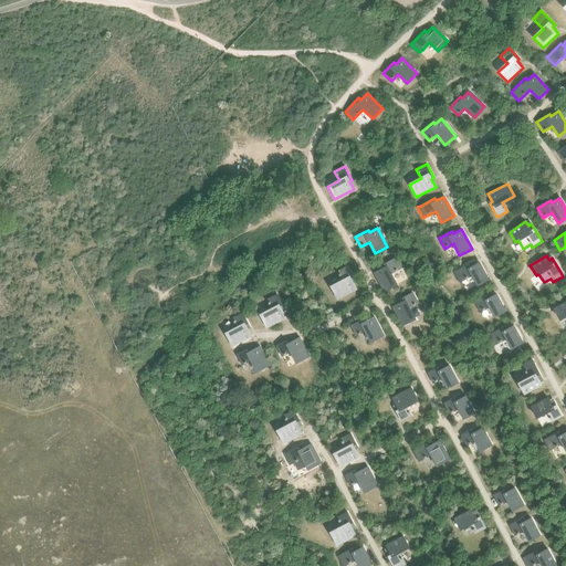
[(381,269),(374,273),(384,292),(397,285),(390,274),(399,269),(404,266),(398,257),(394,259),(380,266),(381,269)]
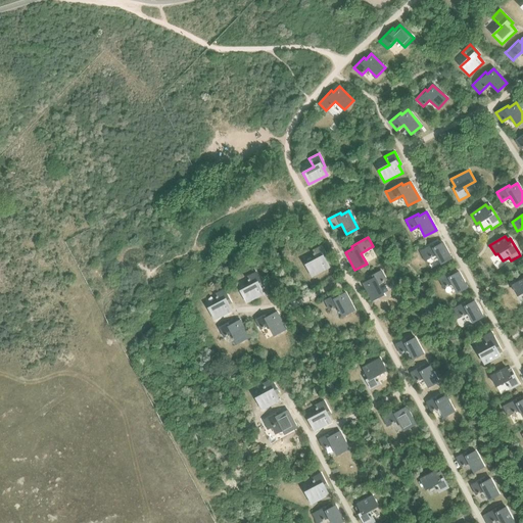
[(423,249),(420,251),(425,260),(428,258),(436,254),(441,264),(452,258),(442,242),(438,245),(437,242),(423,249)]
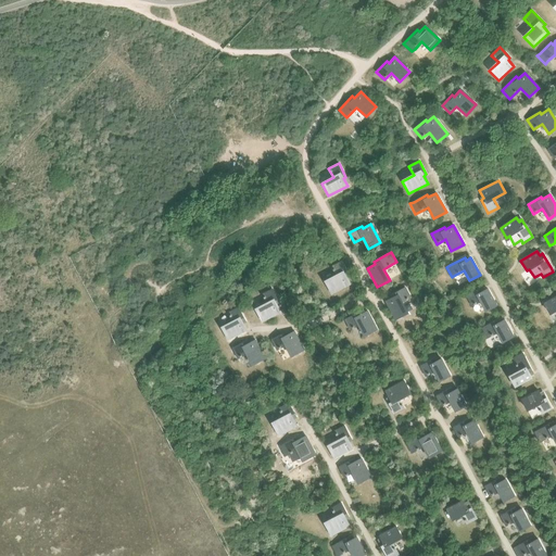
[(350,283),(346,276),(349,275),(341,262),(331,267),(336,276),(325,281),(331,294),(350,283)]
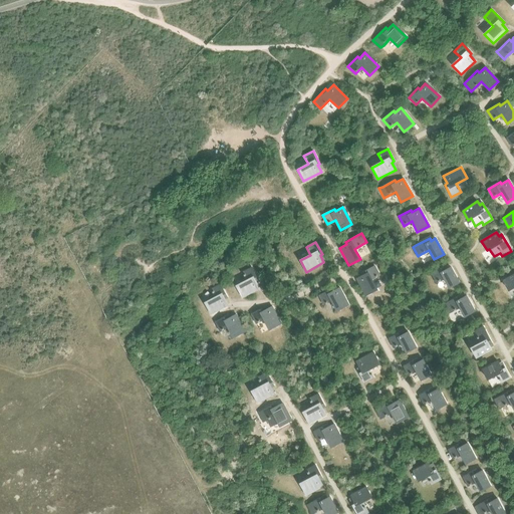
[(376,290),(371,279),(379,275),(374,266),(362,272),(363,275),(356,278),(365,296),(376,290)]
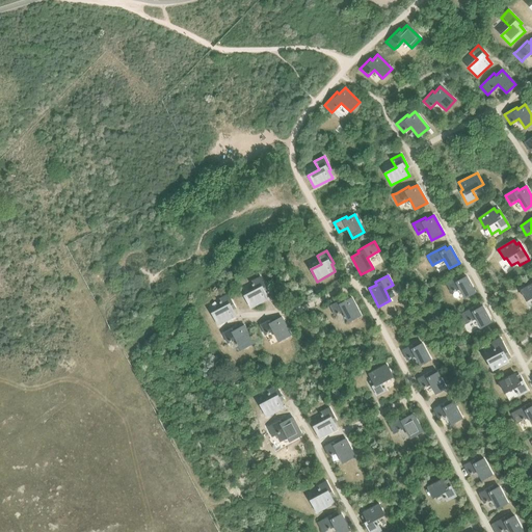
[(475,292),(467,276),(462,278),(460,275),(447,284),(452,293),(460,288),(466,297),(475,292)]
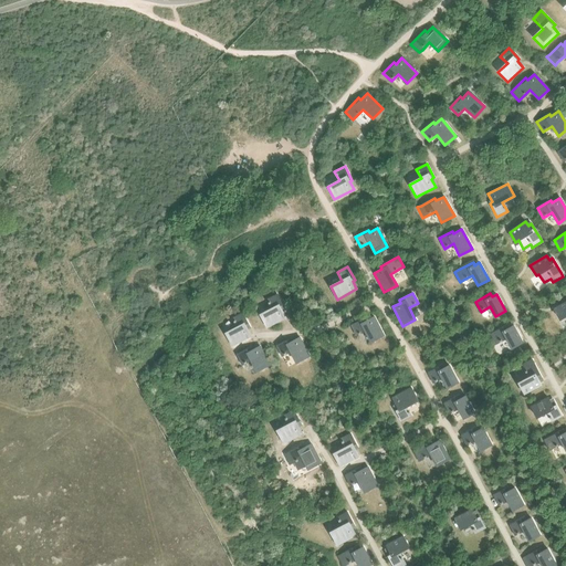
[(285,317),(282,310),(284,308),(278,295),(266,300),(271,308),(260,315),(266,327),(285,317)]
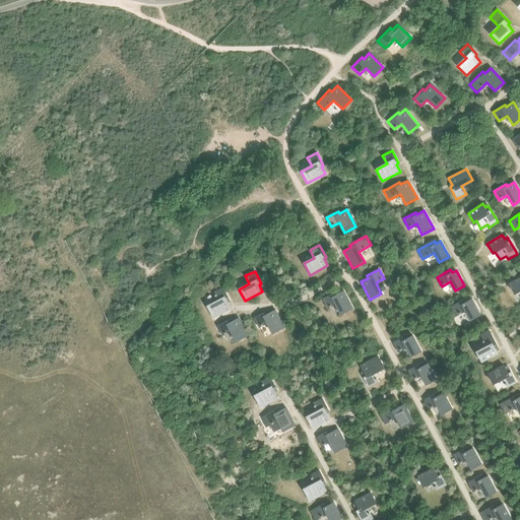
[(519,277),(509,283),(514,294),(519,289),(519,277)]
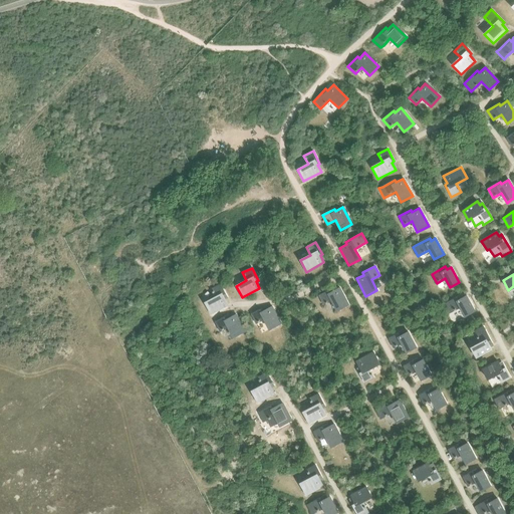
[(228,305),(224,298),(227,297),(220,284),(211,289),(215,297),(205,303),(211,314),(228,305)]
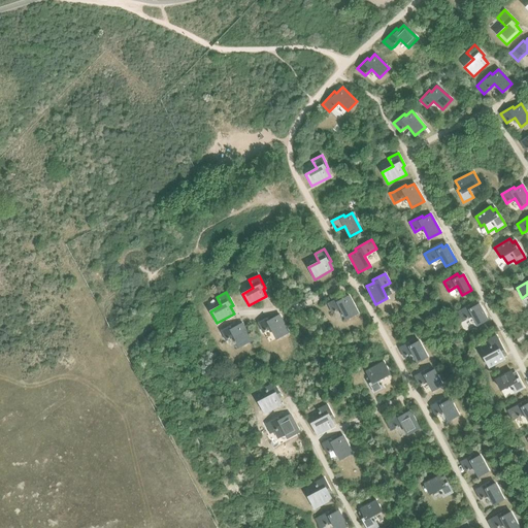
[(358,314),(349,295),(341,299),(340,297),(327,303),(332,312),(340,308),(347,320),(358,314)]
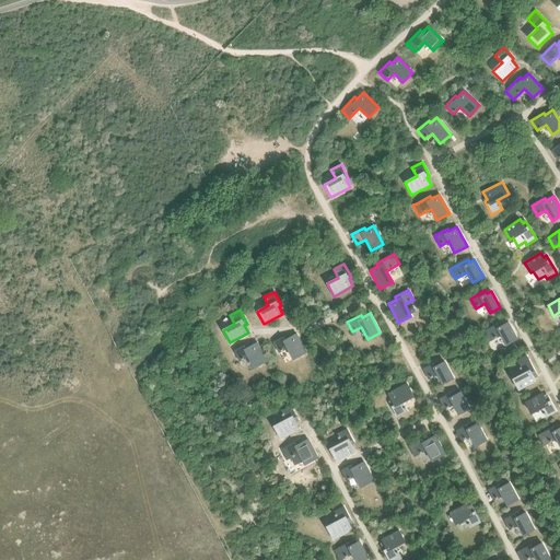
[(487,329),(483,331),(489,341),(492,339),(501,335),(506,345),(517,339),(508,322),(503,325),(502,322),(487,329)]
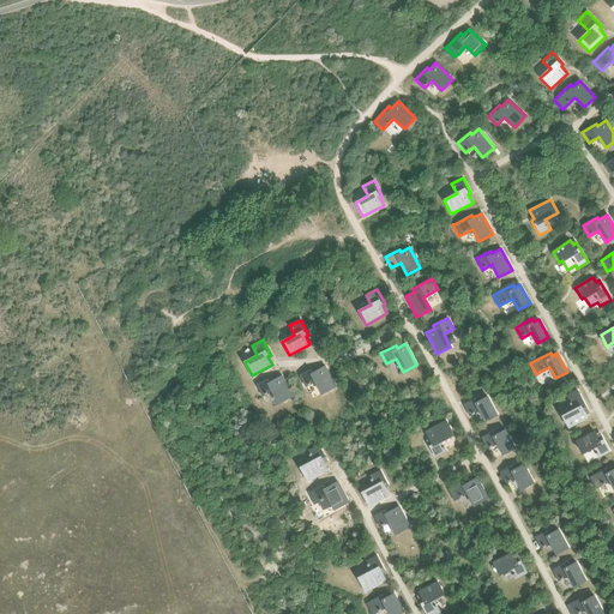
[(336,387),(325,366),(317,371),(314,368),(300,375),(306,386),(315,381),(321,393),(336,387)]
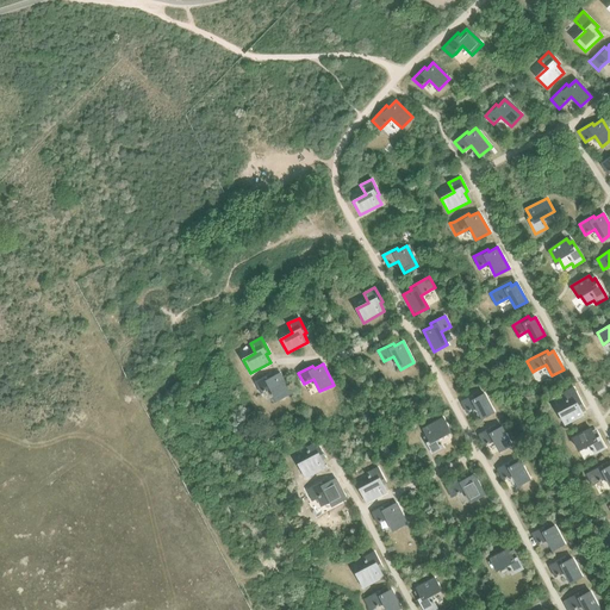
[(291,393),(280,373),(272,378),(269,374),(255,383),(261,393),(271,388),(277,400),(291,393)]
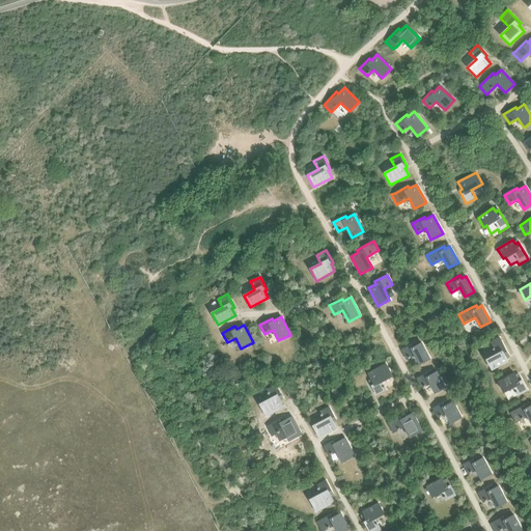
[(496,355),(486,360),(492,369),(507,361),(505,357),(508,356),(499,337),(490,342),(496,355)]
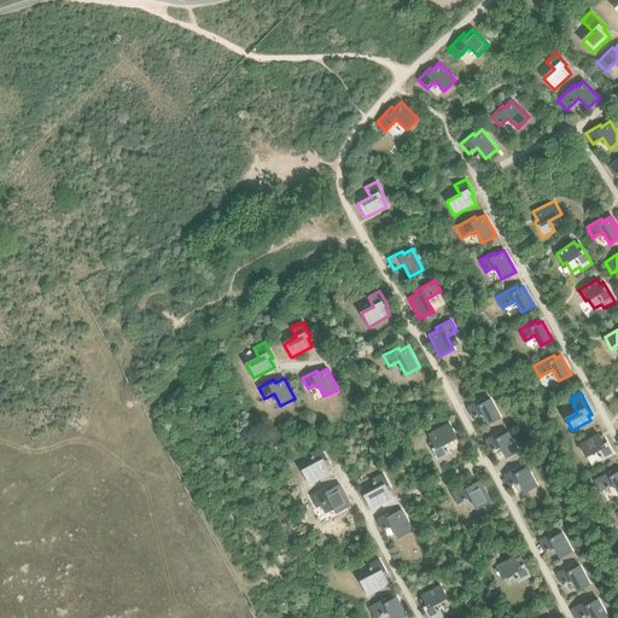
[(500,418),(490,400),(485,402),(483,398),(467,407),(473,418),(483,413),(489,424),(500,418)]
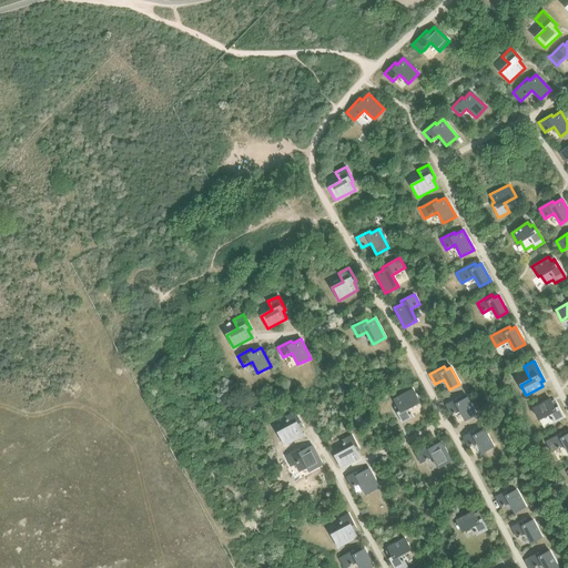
[(408,408),(419,402),(413,389),(394,399),(397,407),(395,408),(403,422),(413,416),(408,408)]
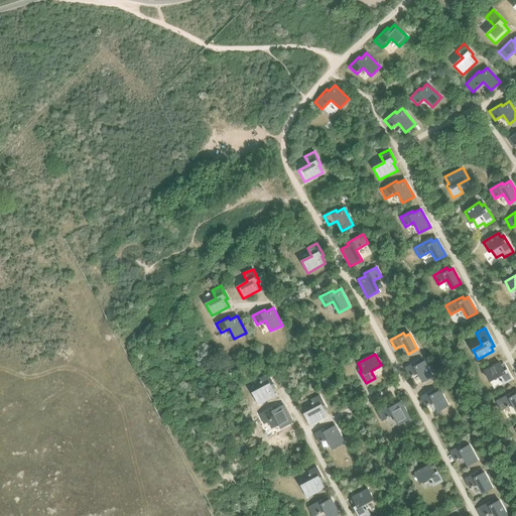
[(432,376),(424,361),(420,363),(418,360),(405,368),(410,377),(418,373),(423,382),(432,376)]
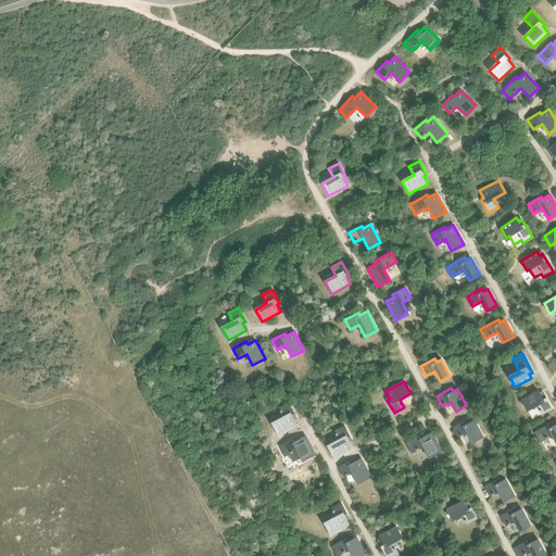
[(552,408),(544,393),(541,395),(539,391),(521,400),(527,409),(536,405),(542,414),(552,408)]
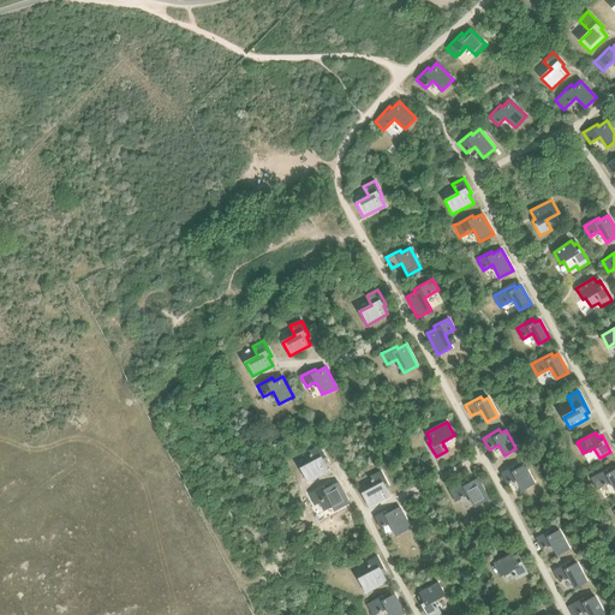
[(328,471),(324,463),(327,461),(320,446),(308,452),(314,461),(300,469),(308,482),(328,471)]
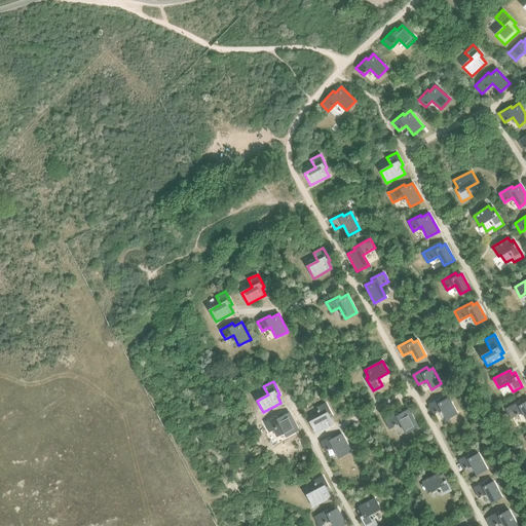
[(457,413),(448,398),(444,400),(443,397),(428,405),(434,414),(442,410),(447,418),(457,413)]
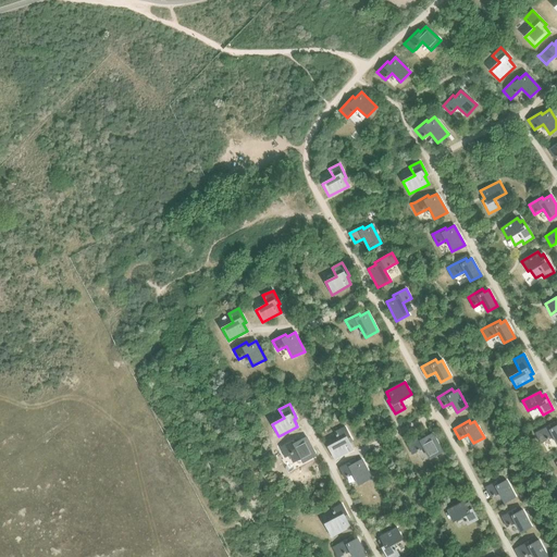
[(540,431),(535,433),(541,443),(545,441),(554,436),(556,442),(556,424),(556,426),(554,423),(540,431)]
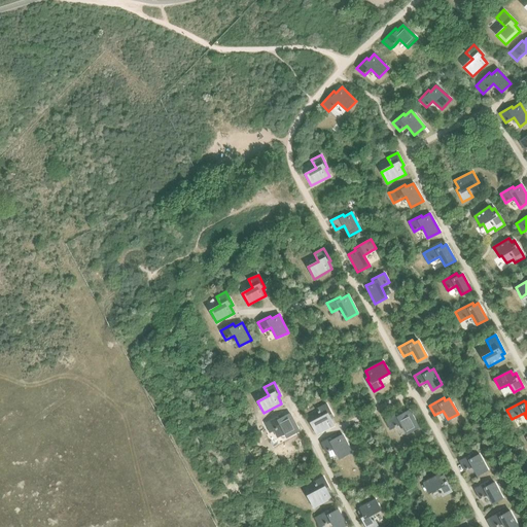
[(335,425),(330,418),(332,417),(326,403),(317,409),(321,417),(310,423),(316,434),(335,425)]
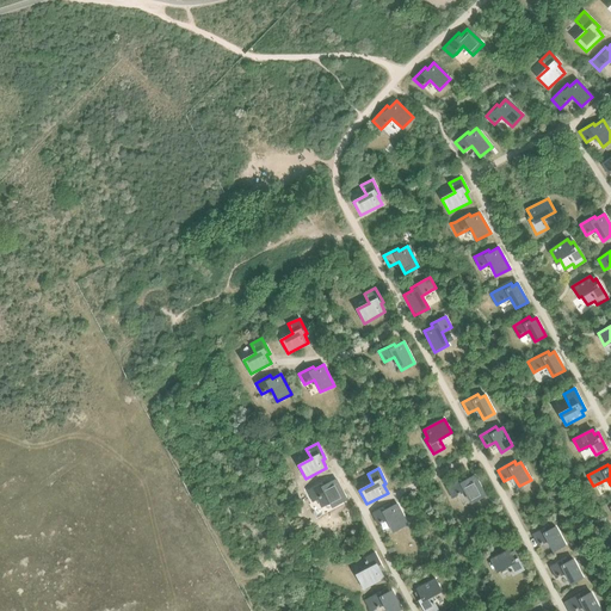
[(450,485),(445,487),(451,498),(466,491),(471,503),(486,495),(474,475),(466,480),(464,477),(450,485)]
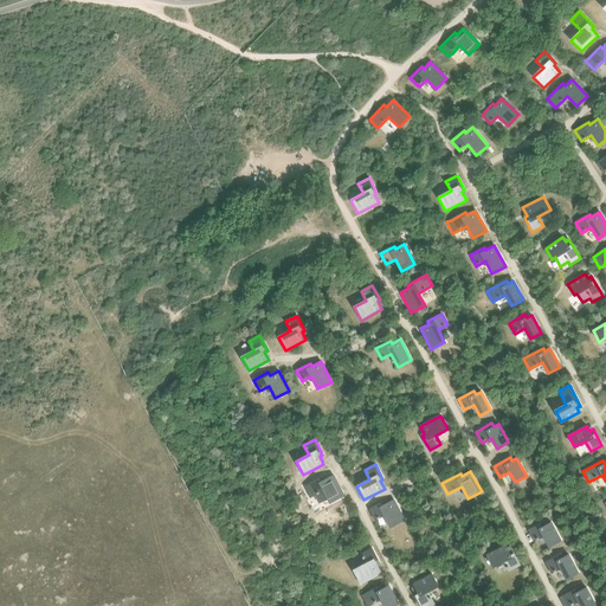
[(323,477),(304,487),(310,497),(324,490),(330,503),(343,496),(333,475),(324,479),(323,477)]
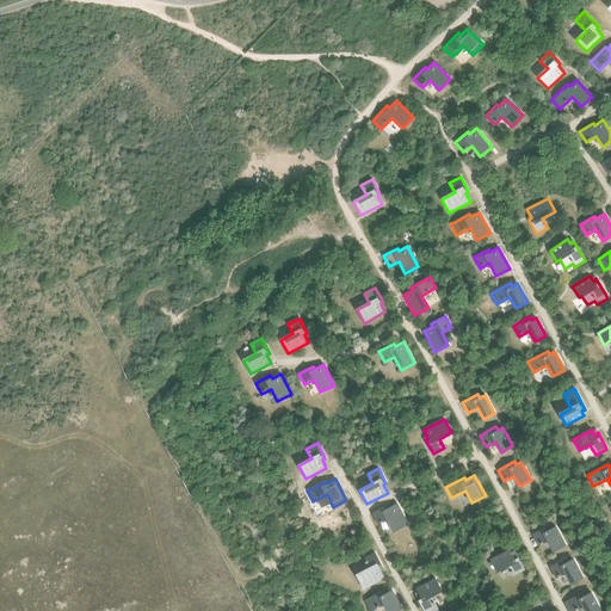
[(407,525),(396,504),(388,508),(387,506),(372,513),(378,524),(388,519),(394,531),(407,525)]
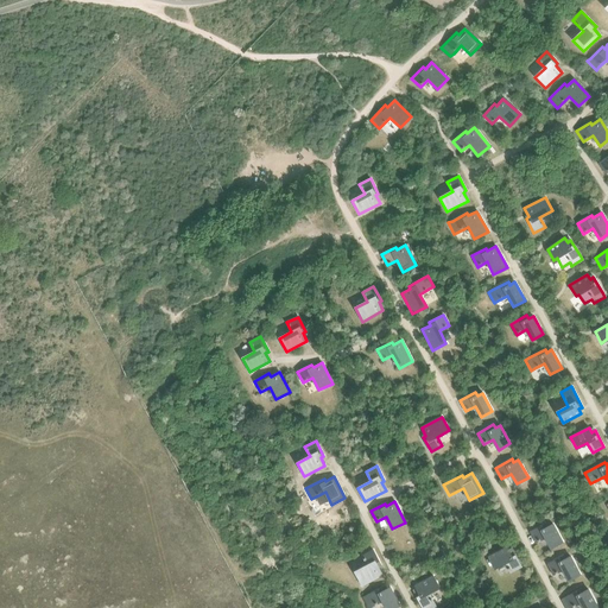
[(562,543),(552,524),(548,526),(546,524),(530,532),(536,543),(545,538),(551,549),(562,543)]
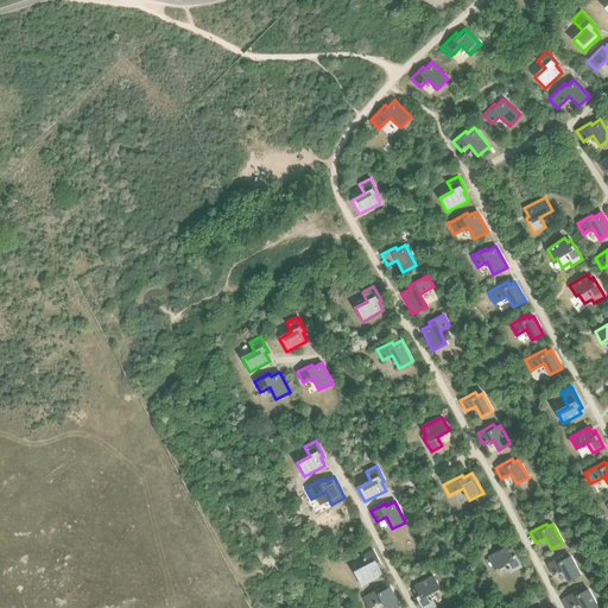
[(521,567),(513,550),(510,552),(507,548),(488,557),(494,568),(505,563),(510,572),(521,567)]
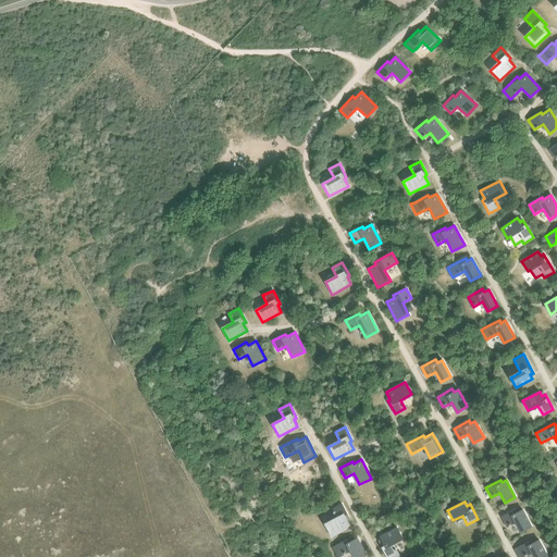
[(350,527),(346,519),(348,518),(342,504),(332,509),(336,518),(325,524),(331,536),(350,527)]
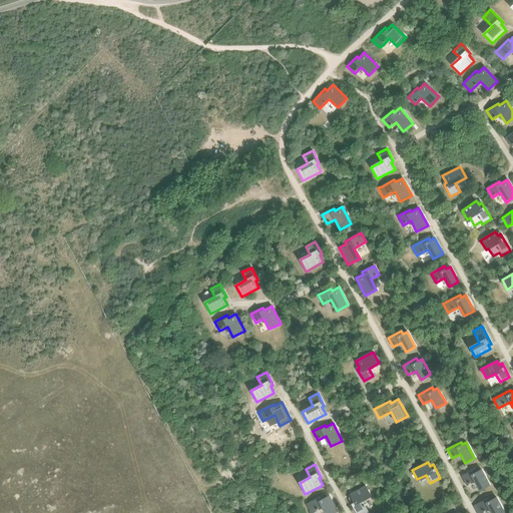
[(462,476),(459,478),(464,487),(467,485),(475,481),(480,490),(489,485),(481,470),(477,472),(476,469),(462,476)]
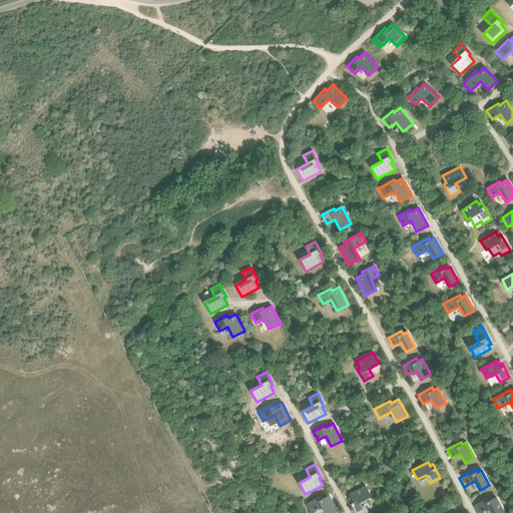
[(352,498),(349,500),(356,512),(365,512),(368,512),(366,508),(362,500),(371,495),(366,486),(350,494),(352,498)]
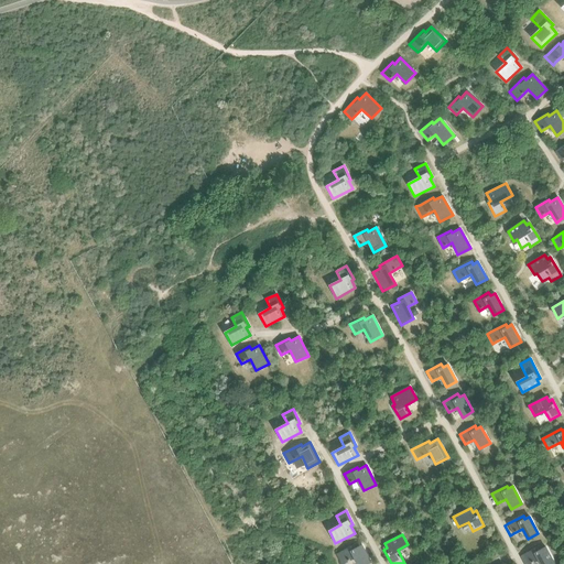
[(340,552),(337,554),(342,563),(346,562),(355,557),(358,563),(366,563),(370,562),(361,545),(357,548),(356,544),(340,552)]
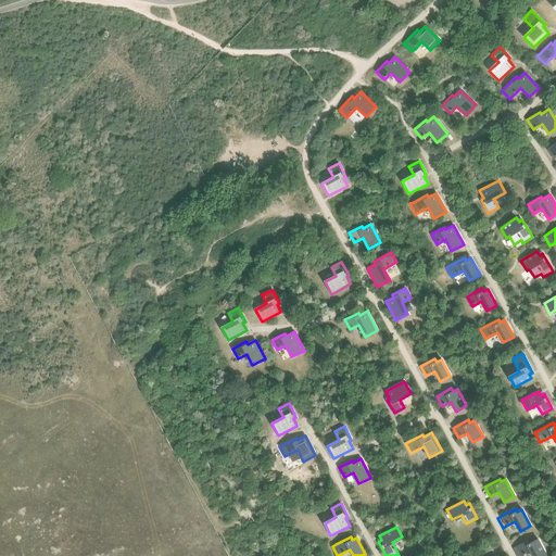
[(517,546),(513,548),(516,555),(522,555),(531,552),(533,555),(545,555),(546,555),(538,539),(533,542),(531,539),(517,546)]
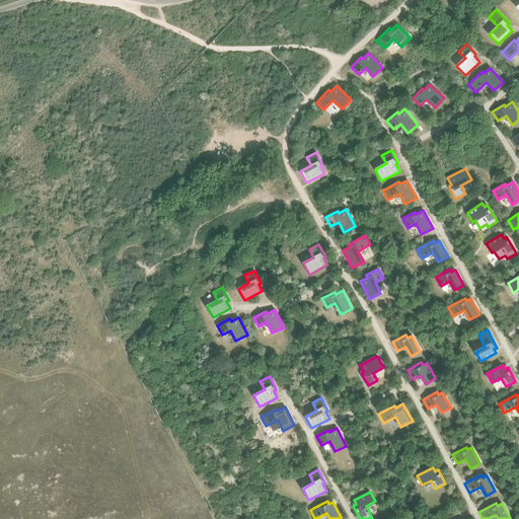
All buildings are outlined.
